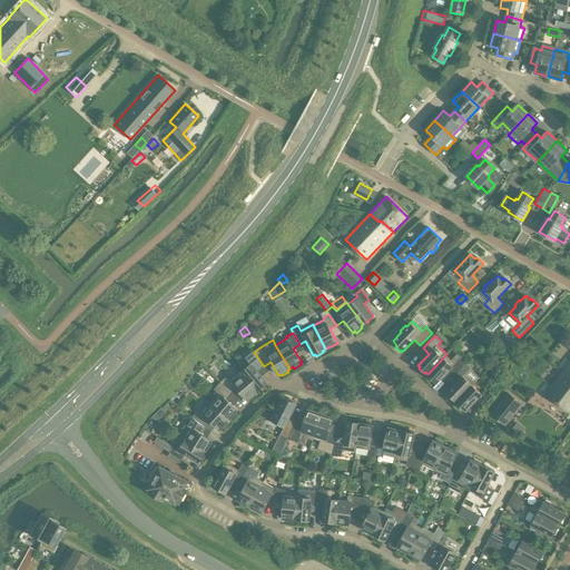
[(502,347),(510,355),(518,347),(509,341),(502,347)]
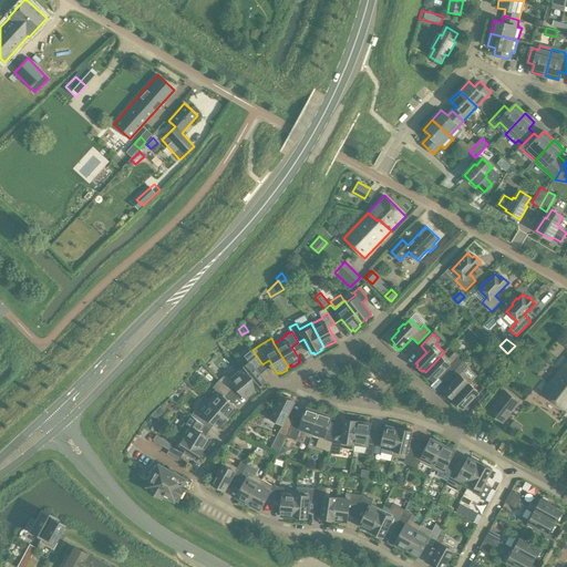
[(263,364),(253,350),(245,357),(248,360),(238,369),(240,371),(256,390),(266,381),(256,369),(263,364)]
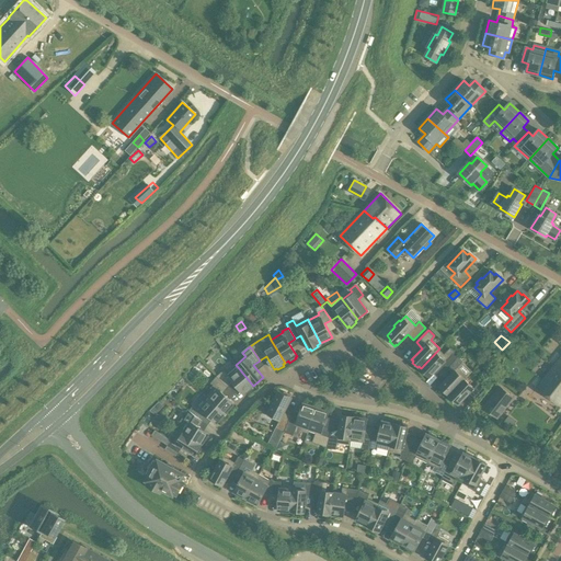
[(445,354),(439,348),(421,368),(423,370),(422,371),(427,377),(428,376),(431,377),(441,366),(446,370),(459,356),(450,348),(445,354)]
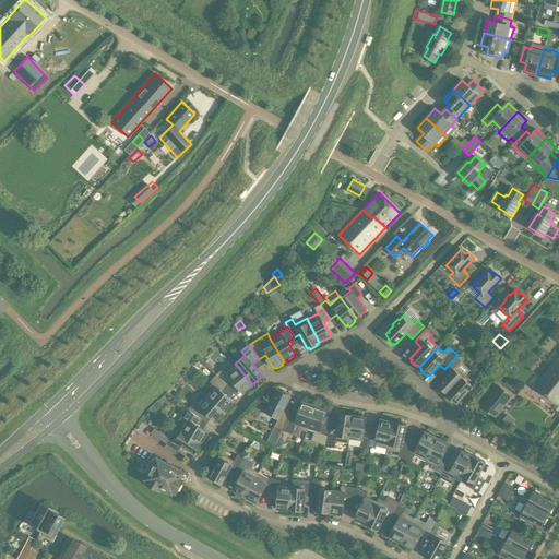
[(445,392),(448,394),(463,378),(471,370),(461,360),(462,360),(458,355),(444,369),(449,373),(438,384),(440,387),(439,388),(444,393),(445,392)]
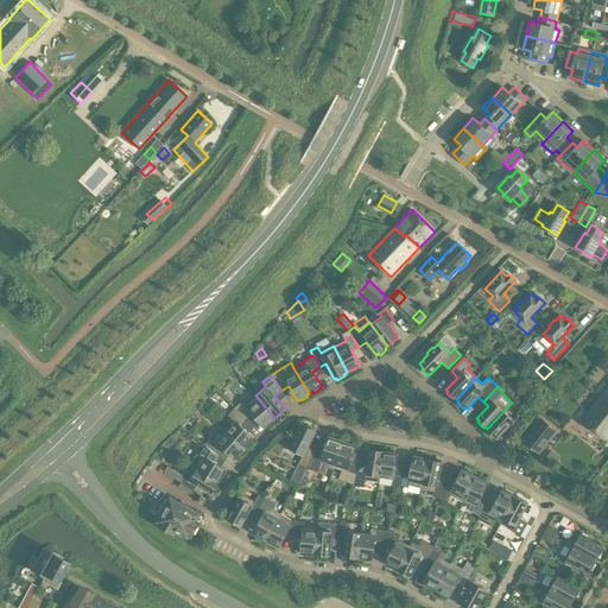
[(607,441),(607,439),(607,386),(583,418),(582,416),(580,418),(607,441)]
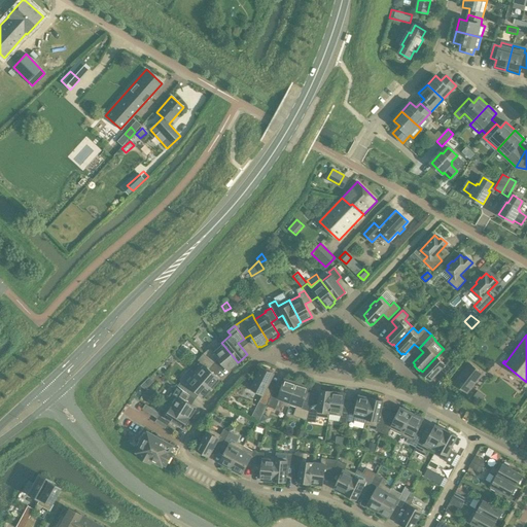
[(211,348),(204,353),(213,364),(219,359),(229,370),(231,369),(232,370),(237,365),(236,364),(238,362),(223,345),(214,352),(211,348)]
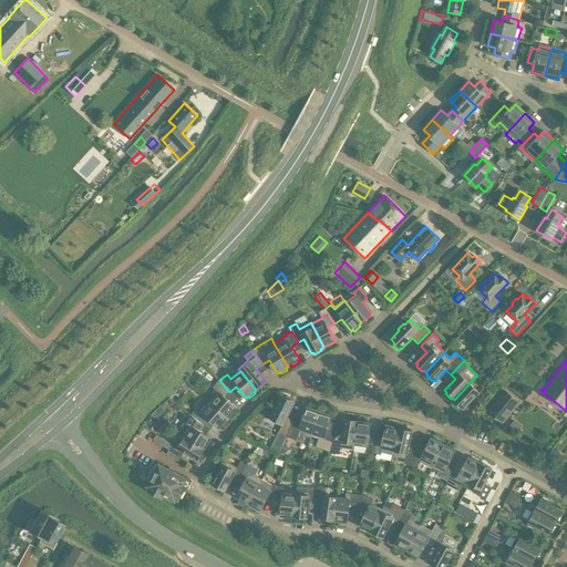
[(216,391),(208,401),(228,418),(230,415),(232,416),(236,411),(235,410),(236,408),(225,398),(229,392),(219,380),(213,388),(216,391)]
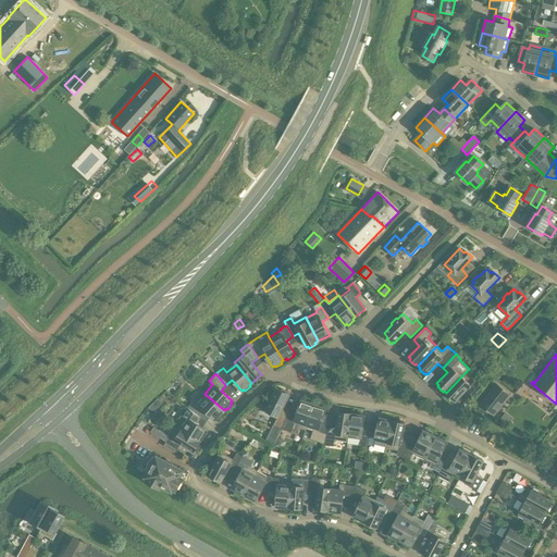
[(471,385),(461,376),(446,393),(448,395),(447,396),(453,401),(454,399),(456,401),(467,391),(471,395),(480,385),(475,381),(471,385)]
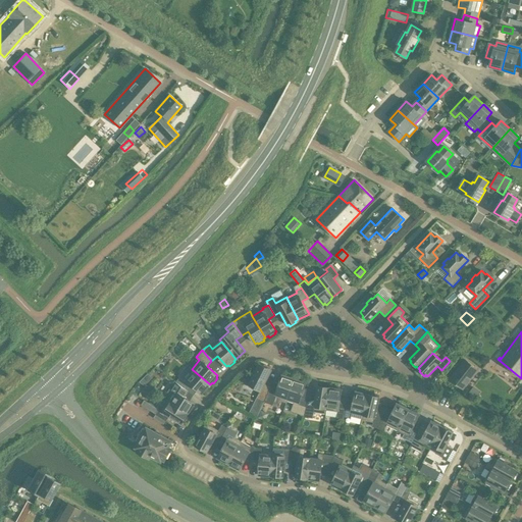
[(451,379),(463,389),(478,370),(465,360),(451,379)]
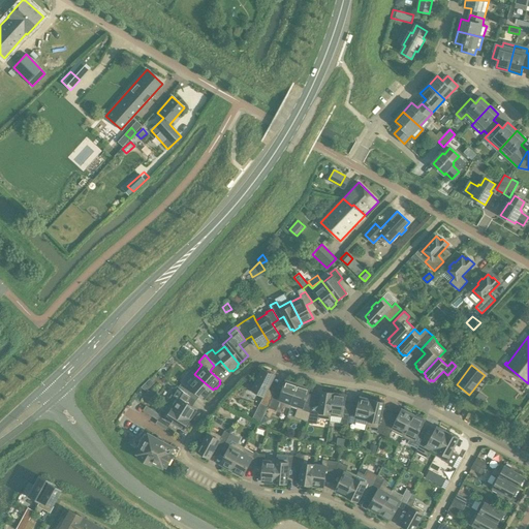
[(226,368),(219,374),(222,378),(229,373),(226,368)]
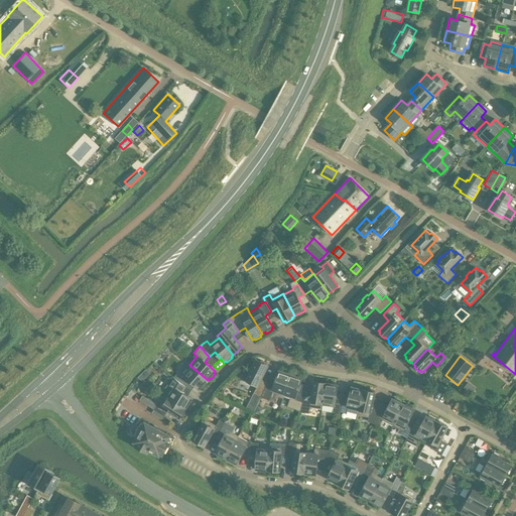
[(268,382),(267,382),(263,380),(270,366),(268,365),(268,364),(261,360),(261,361),(256,359),(245,381),(246,381),(245,383),(256,388),(254,393),(261,397),(268,382)]
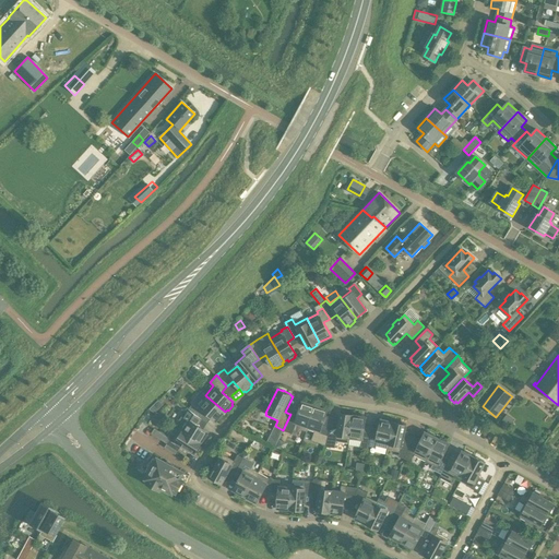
[(194,403),(189,409),(199,417),(204,412),(216,421),(217,419),(218,421),(224,415),(223,414),(225,412),(205,395),(197,404),(194,403)]
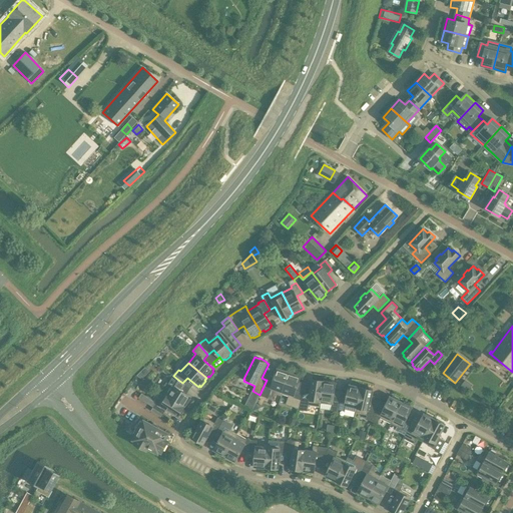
[(260,395),(273,400),(275,394),(282,397),(283,394),(282,394),(290,373),(278,369),(274,382),(267,380),(260,395)]
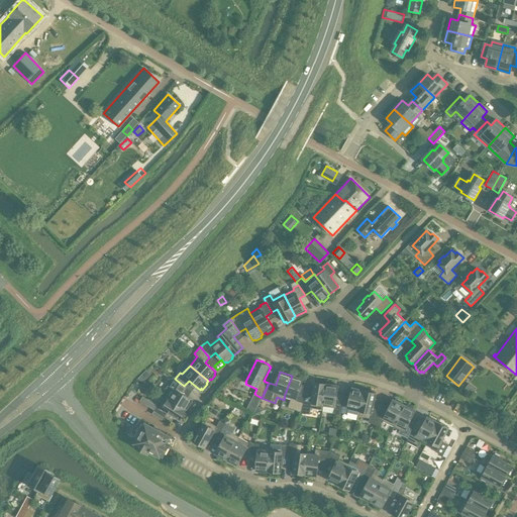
[(294,377),(292,376),(284,397),(285,397),(291,399),(288,408),(301,412),(305,395),(298,393),(303,380),(301,379),(301,377),(295,375),(294,377)]
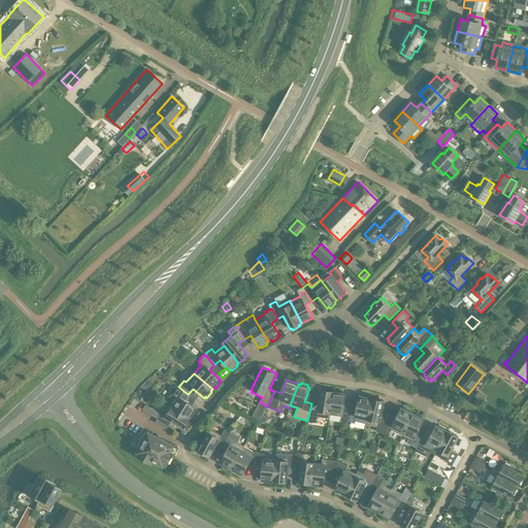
[(189,400),(189,398),(187,397),(188,394),(178,387),(176,386),(169,397),(176,401),(172,407),(190,419),(192,416),(193,417),(197,411),(195,410),(197,408),(188,402),(189,400)]
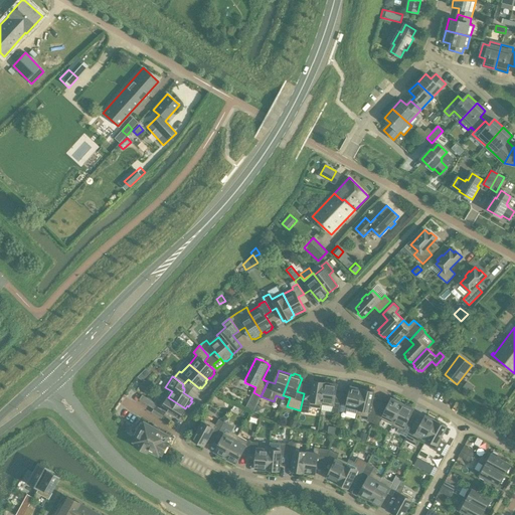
[(300,410),(300,411),(309,412),(310,406),(322,408),(323,405),(322,405),(325,383),(322,382),(323,380),(316,379),(316,381),(313,381),(311,395),(304,393),(300,410)]
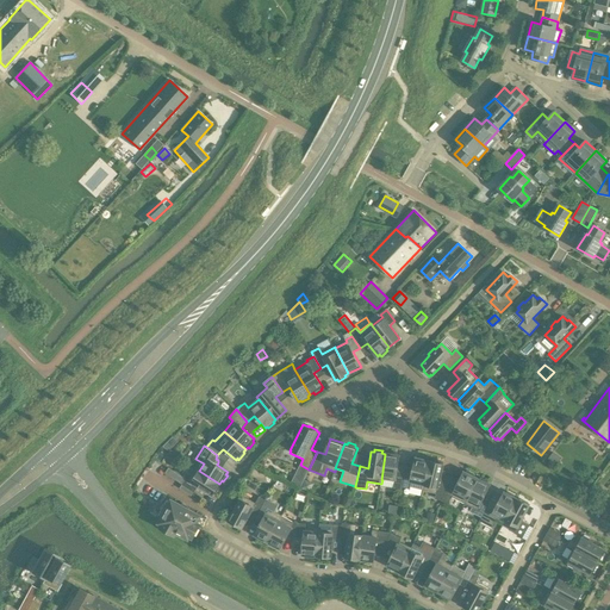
[(388,454),(385,454),(381,480),(383,480),(394,481),(393,489),(402,490),(403,487),(402,487),(404,473),(397,472),(399,455),(397,455),(397,453),(390,452),(388,454)]
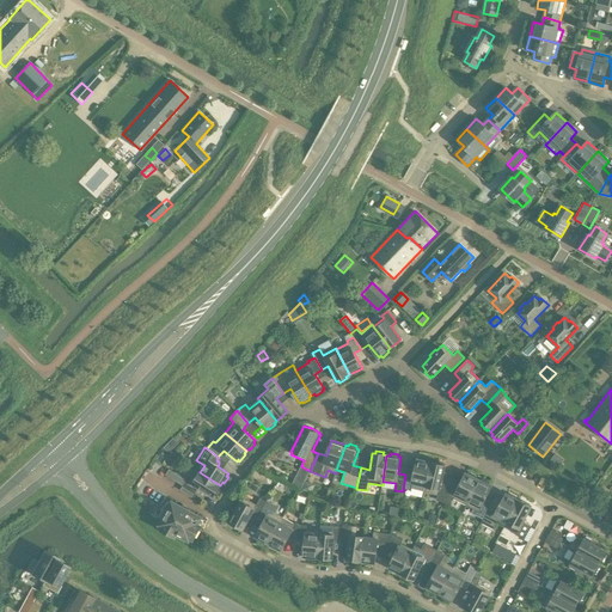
[(414,477),(405,475),(403,489),(404,489),(410,491),(411,489),(424,491),(424,489),(432,463),(428,461),(428,460),(421,458),(420,460),(417,459),(414,477)]
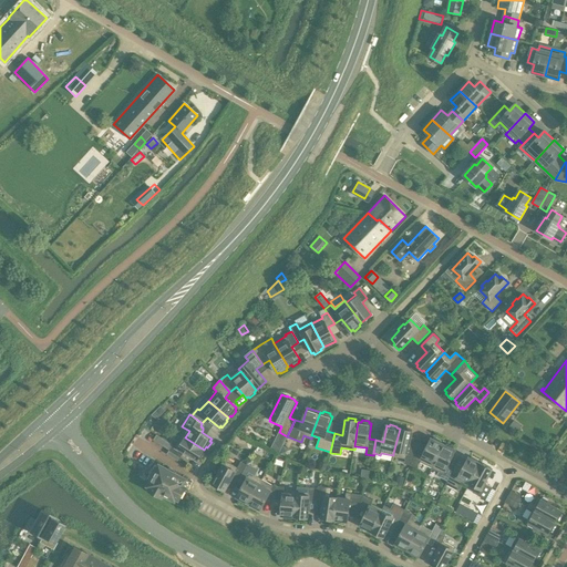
[(393,453),(393,455),(405,459),(405,460),(412,462),(416,449),(409,447),(412,432),(410,431),(411,430),(403,428),(403,430),(400,429),(393,453)]
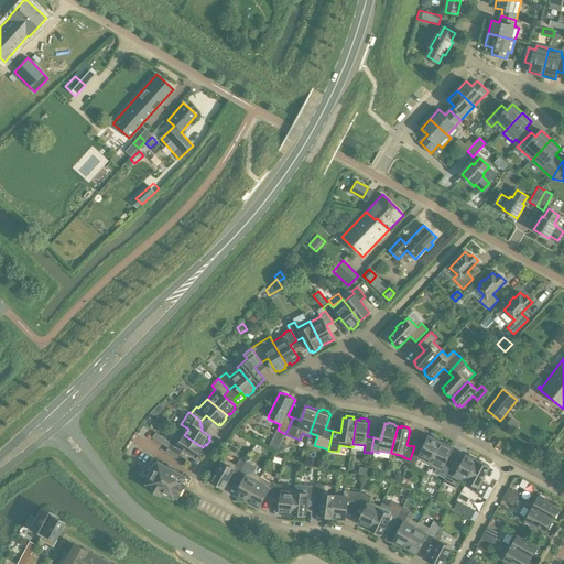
[(156,433),(155,433),(153,437),(169,447),(172,443),(156,433)]
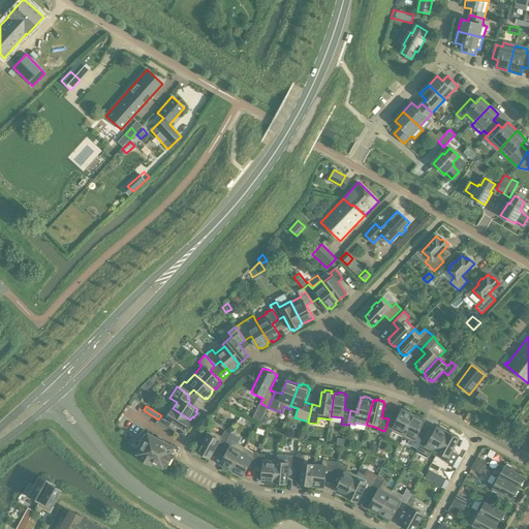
[(161,415),(158,419),(158,421),(168,427),(172,422),(184,430),(185,428),(186,429),(190,423),(189,422),(190,419),(173,408),(169,406),(163,416),(161,415)]
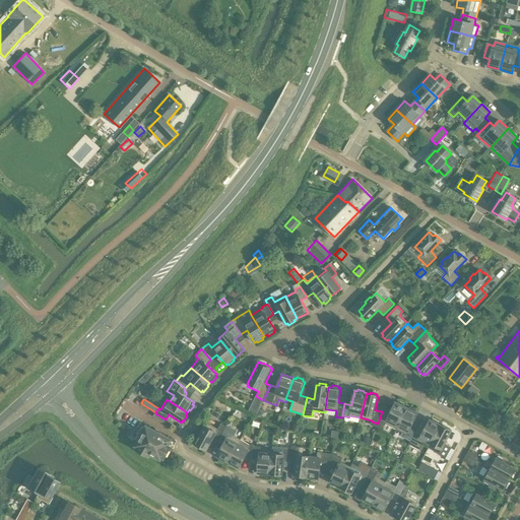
[(378,424),(377,427),(382,430),(385,424),(396,430),(406,407),(404,406),(404,404),(398,401),(397,403),(395,402),(389,415),(382,411),(378,424)]
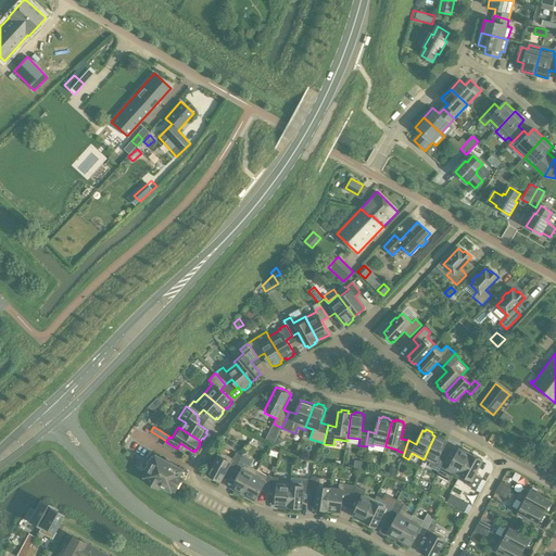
[(428,466),(439,471),(440,470),(447,457),(446,457),(445,458),(440,455),(446,442),(444,441),(445,439),(439,436),(438,438),(434,436),(424,459),(430,463),(428,466)]
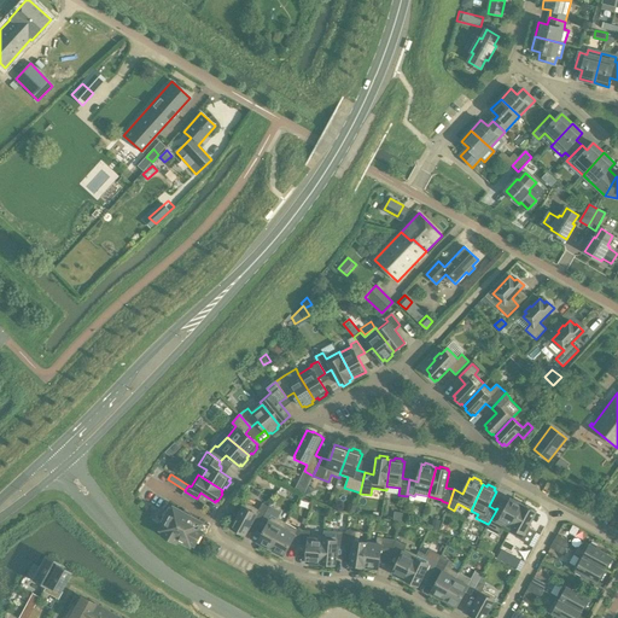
[(194,502),(197,499),(185,491),(182,495),(194,502)]
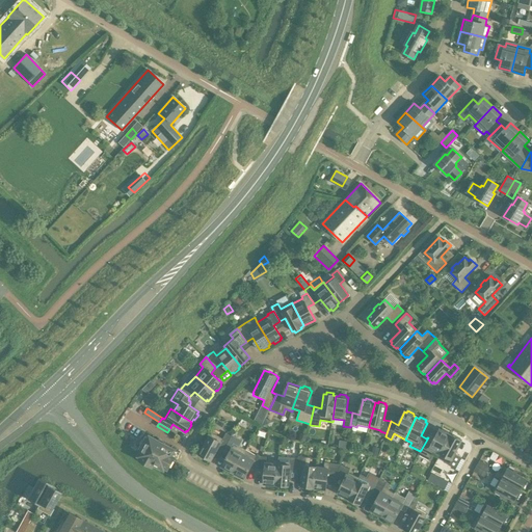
[(421,450),(420,451),(419,454),(429,460),(433,452),(440,456),(451,435),(448,434),(449,432),(443,429),(442,430),(440,429),(435,439),(431,436),(430,436),(429,439),(428,437),(421,450)]
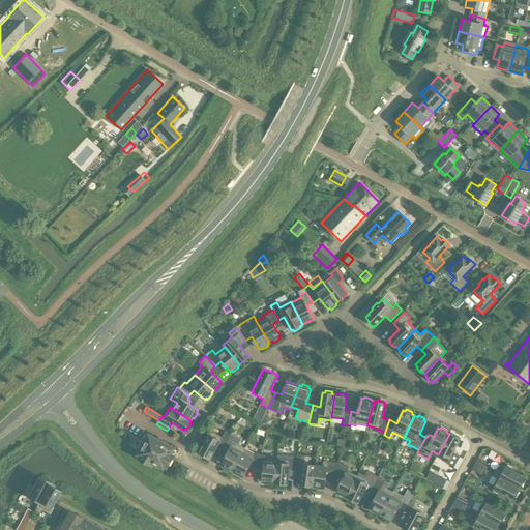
[(299,429),(296,439),(302,441),(306,431),(299,429)]
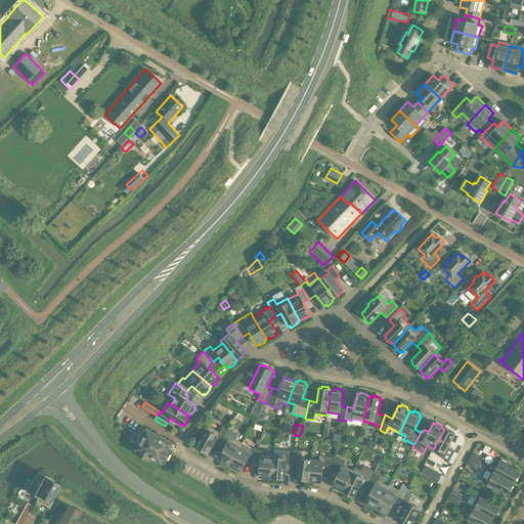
[(226,433),(228,430),(223,427),(220,432),(208,426),(197,447),(201,449),(200,451),(206,454),(207,452),(208,453),(215,441),(220,444),(226,433)]
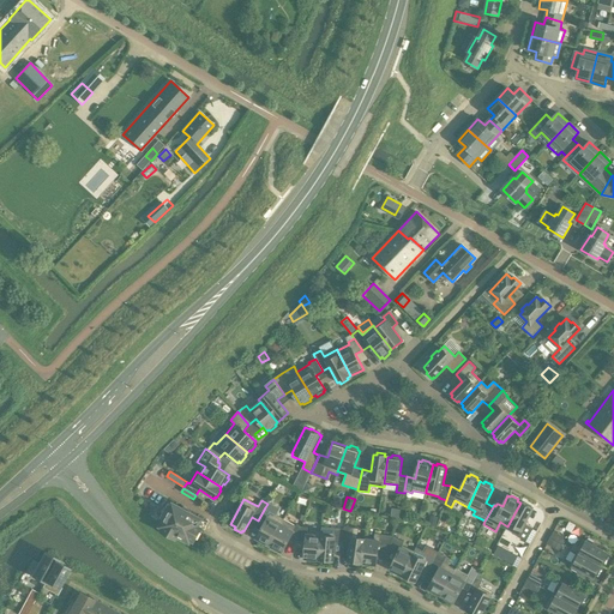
[(184,509),(185,507),(184,506),(182,509),(173,503),(173,505),(169,503),(161,517),(164,519),(161,527),(163,528),(162,531),(176,539),(178,536),(190,542),(191,540),(194,541),(202,528),(199,525),(203,519),(184,509)]
